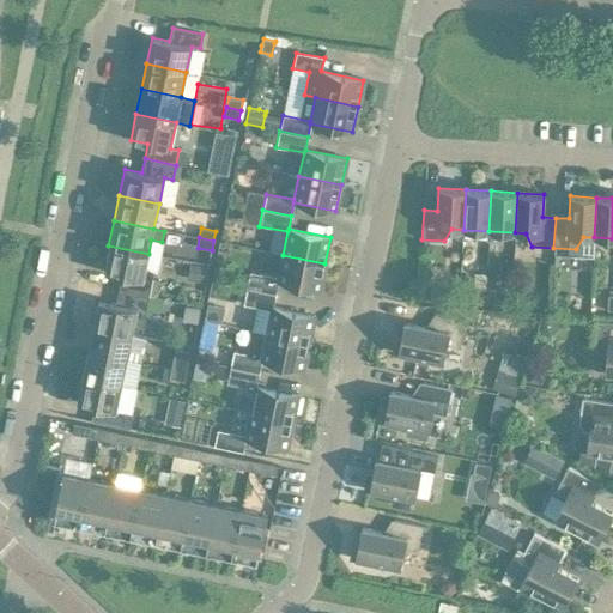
[(121,275),(117,290),(149,296),(153,272),(145,267),(149,254),(108,246),(103,272),(121,275)]
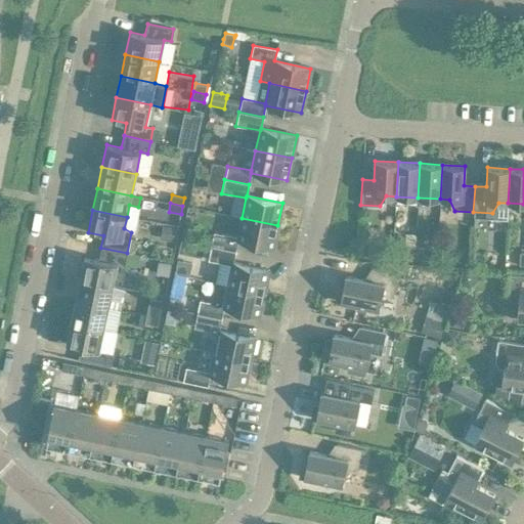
[(213,233),(211,247),(234,252),(237,241),(273,248),(277,225),(242,218),(237,237),(213,233)]
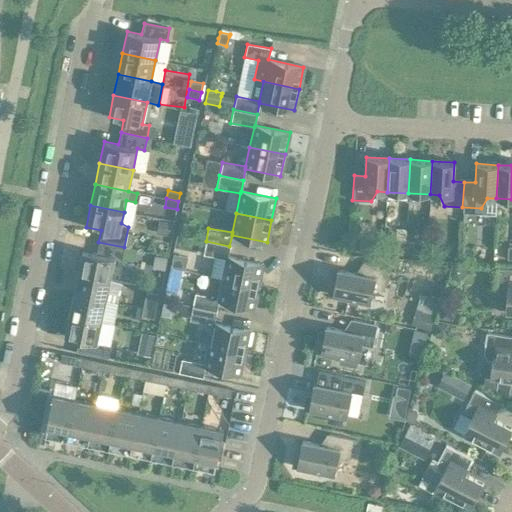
[(175,224),(163,221),(160,234),(172,237),(175,224)]
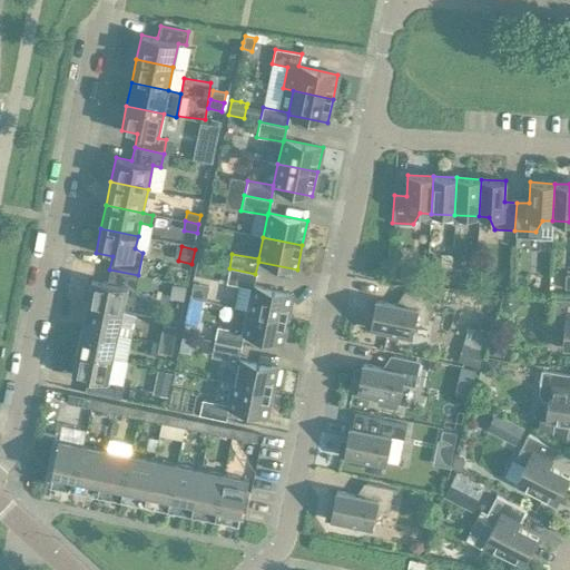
[(441,267),(440,282),(451,282),(451,268),(441,267)]
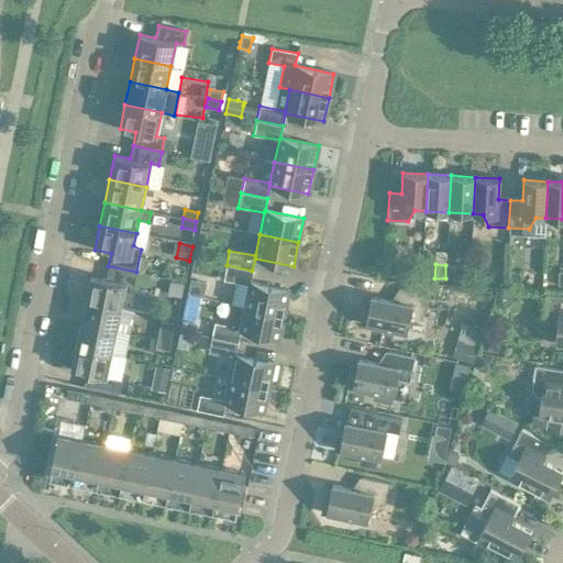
[(249,285),(244,307),(284,315),(288,290),(250,283),(252,271),(227,265),(223,279),(249,285)]
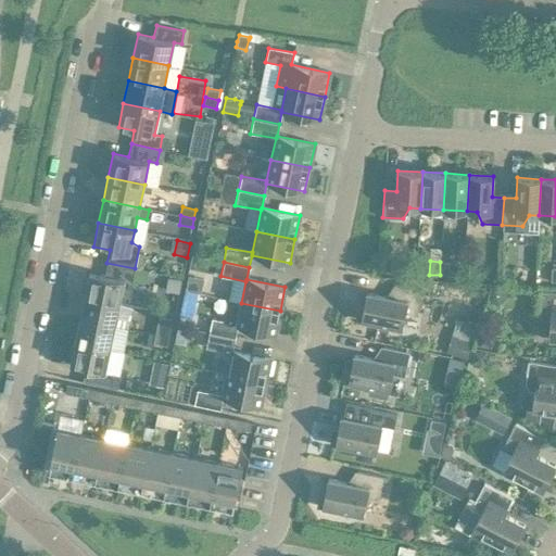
[(449,262),(440,262),(440,275),(449,276),(449,262)]
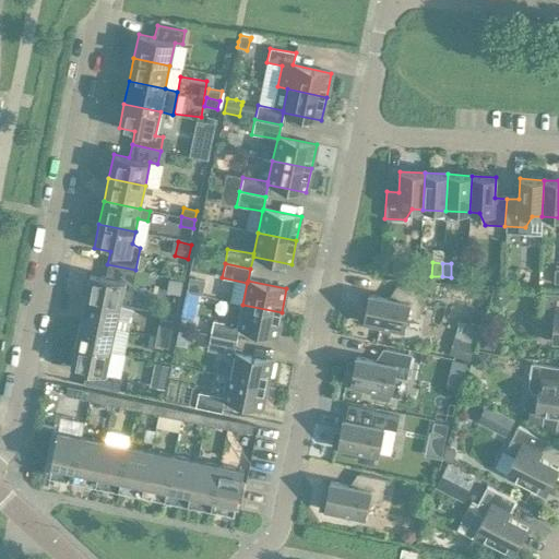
[(88,274),(84,297),(120,305),(123,289),(127,290),(131,287),(135,270),(107,264),(105,277),(88,274)]
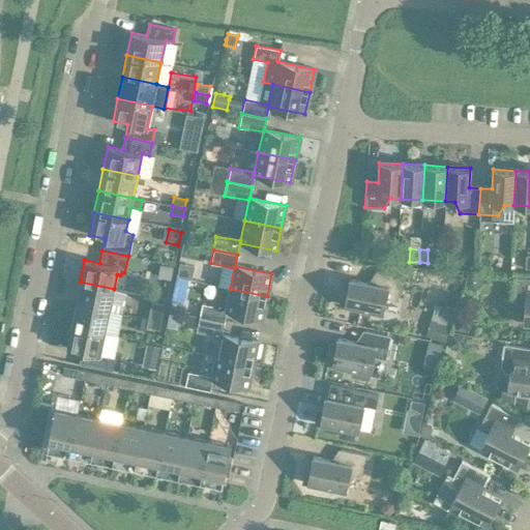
[(160,278),(170,280),(172,267),(164,265),(160,278)]
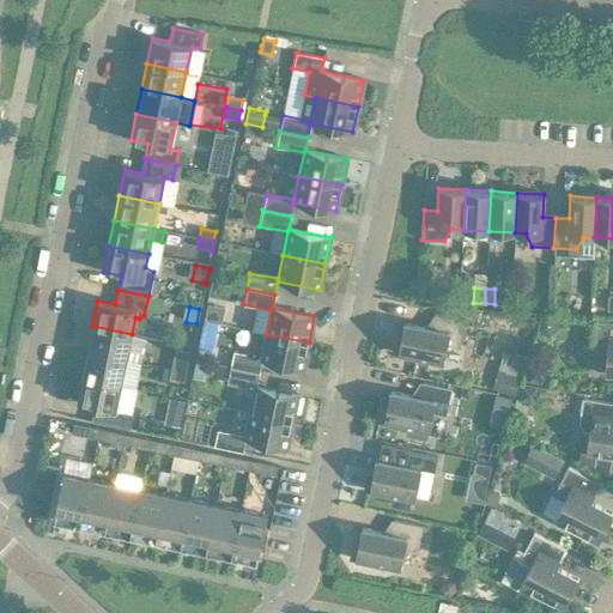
[(460,347),(465,321),(436,314),(432,329),(404,322),(400,339),(395,338),(392,353),(442,364),(447,345),(460,347)]
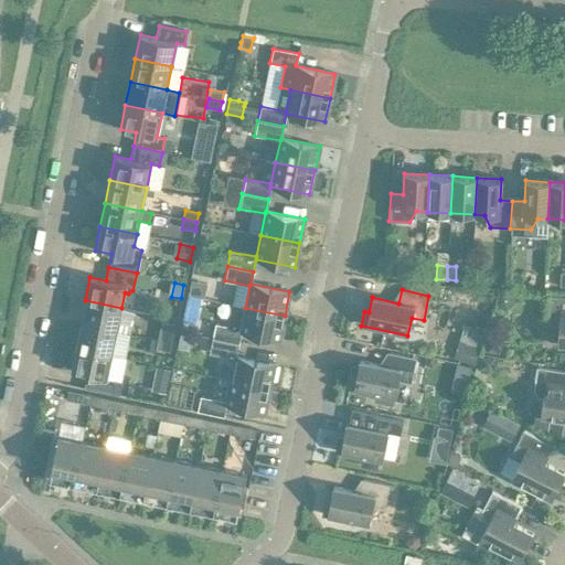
[(507,310),(515,300),(518,290),(498,290),(493,307),(507,310)]
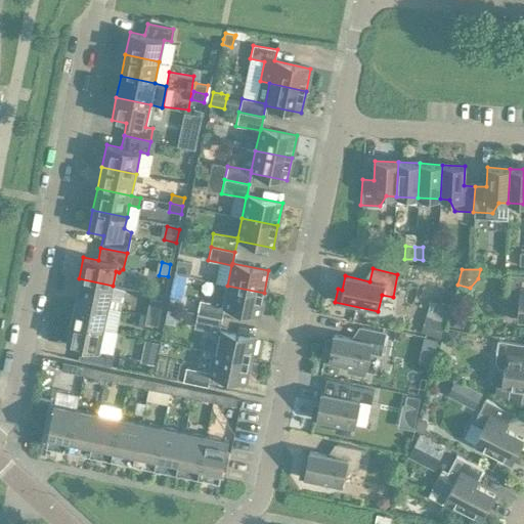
[(508,297),(513,302),(518,303),(517,320),(523,320),(523,275),(509,275),(508,297)]
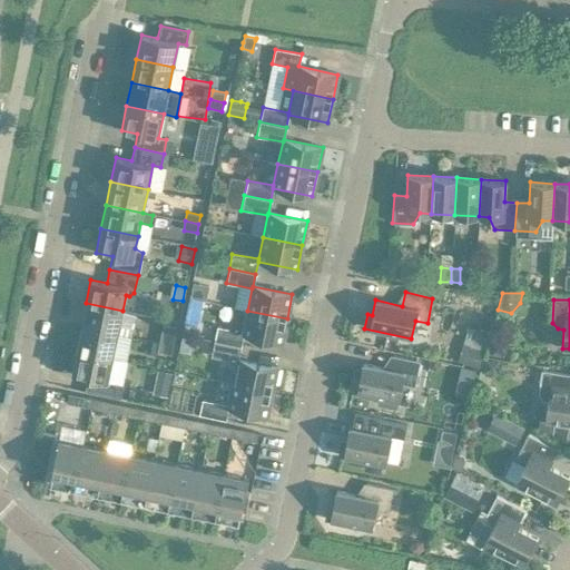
[(86,303),(80,327),(117,335),(123,311),(86,303)]
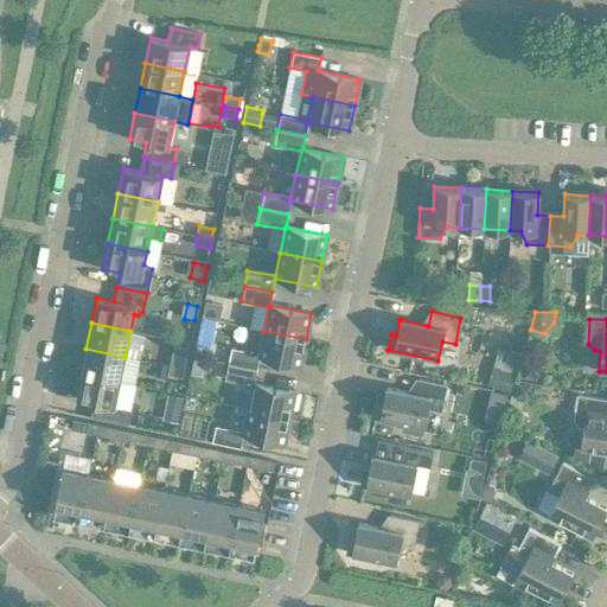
[(231,347),(228,364),(256,370),(259,357),(300,365),(306,339),(263,331),(259,353),(231,347)]
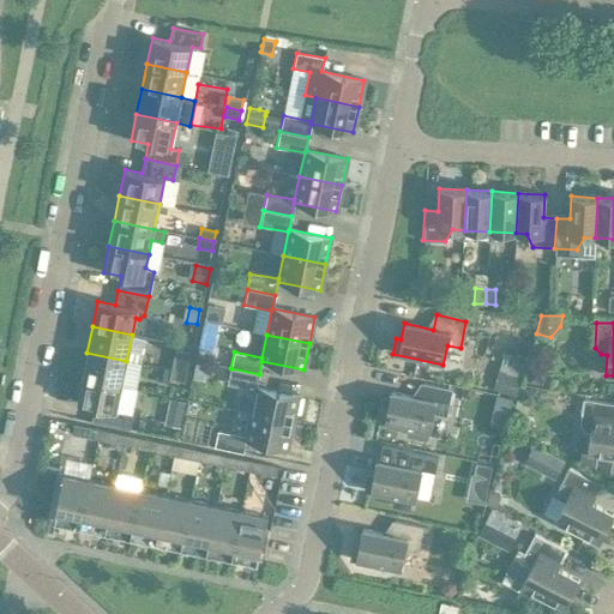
[(175,350),(172,369),(185,373),(190,353),(175,350)]
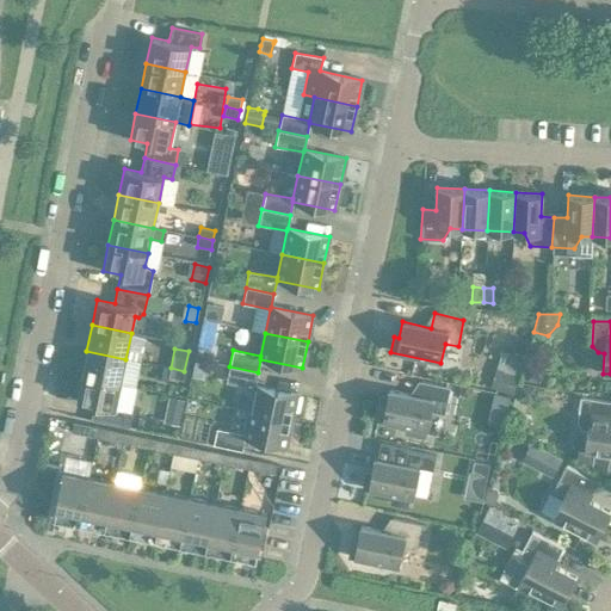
[(86,351),(81,376),(121,384),(125,359),(86,351)]
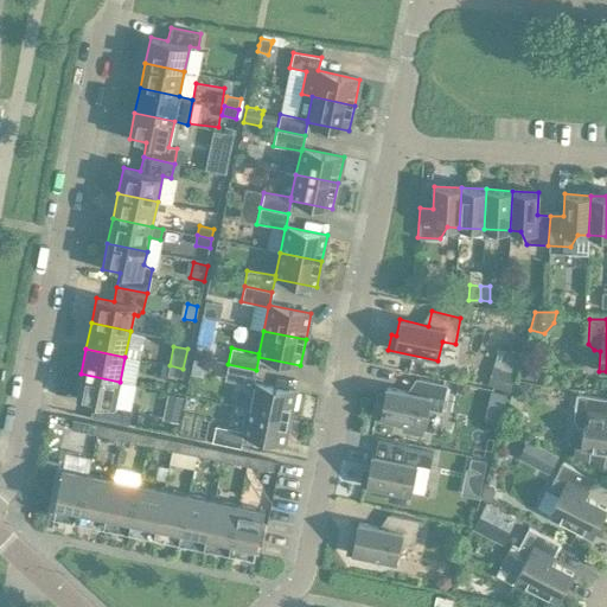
[(534,365),(523,363),(522,379),(536,381),(537,371),(534,365)]
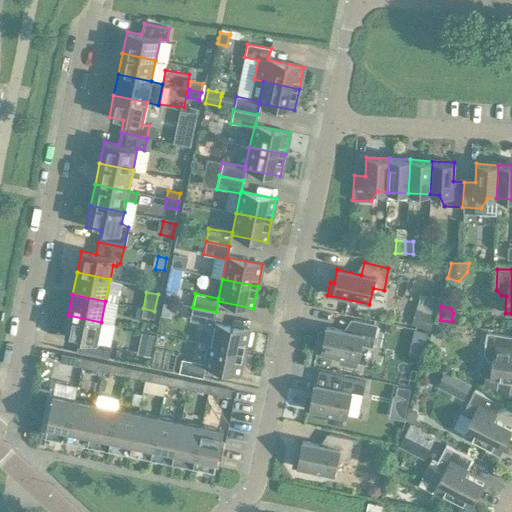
[(212,325),(208,344),(244,352),(248,330),(213,323),(216,312),(192,307),(189,320),(212,325)]
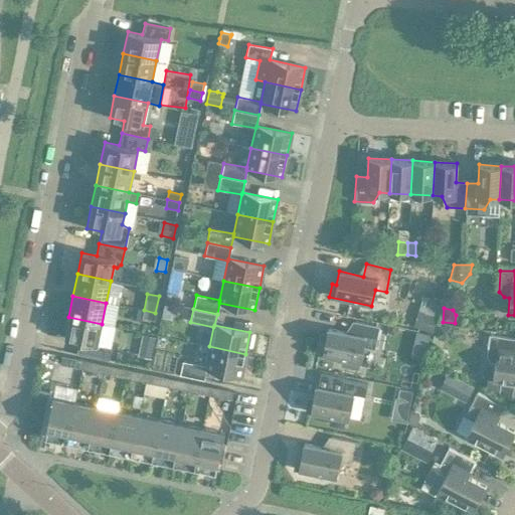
[(155,313),(144,310),(142,318),(154,320),(155,313)]
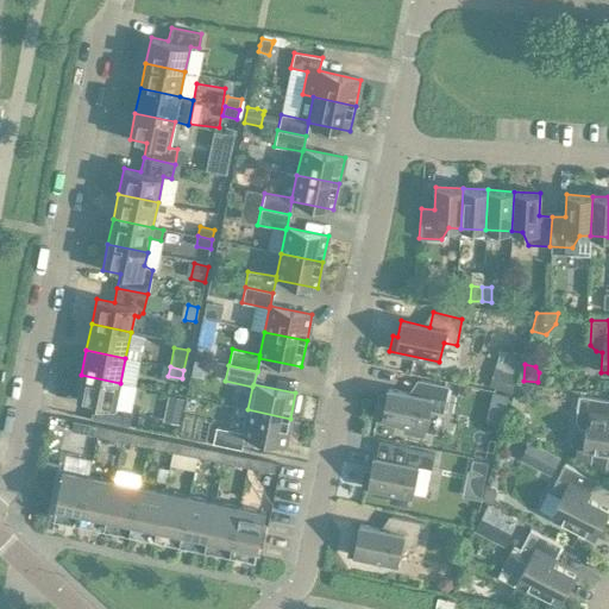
[(512,393),(516,376),(494,370),(489,387),(512,393)]
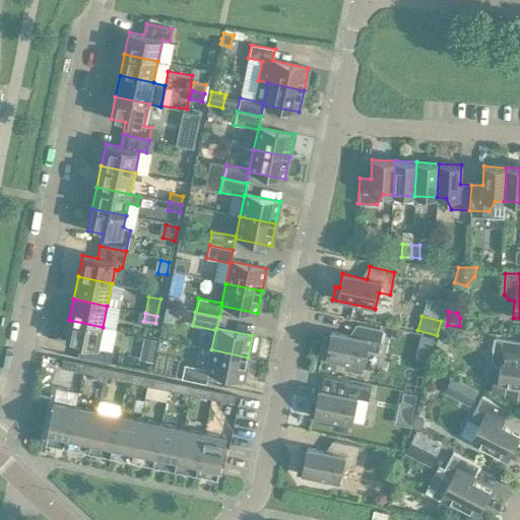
[(99,348),(103,327),(69,320),(64,341),(79,345),(76,356),(103,363),(105,349),(99,348)]
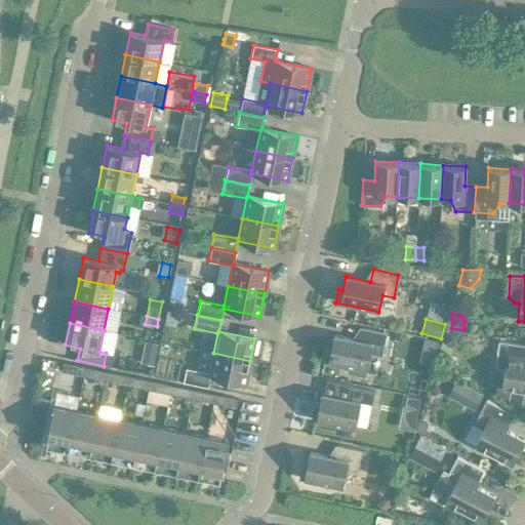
[(358,340),(333,335),(330,349),(326,348),(323,361),(366,370),(370,354),(381,357),(387,333),(361,328),(358,340)]
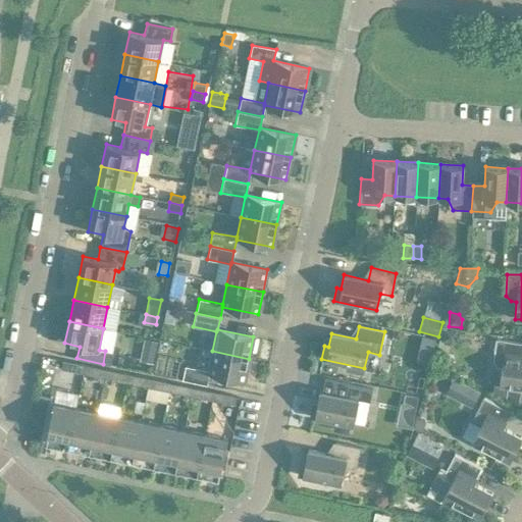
[(444,328),(441,342),(450,343),(454,340),(455,330),(444,328)]
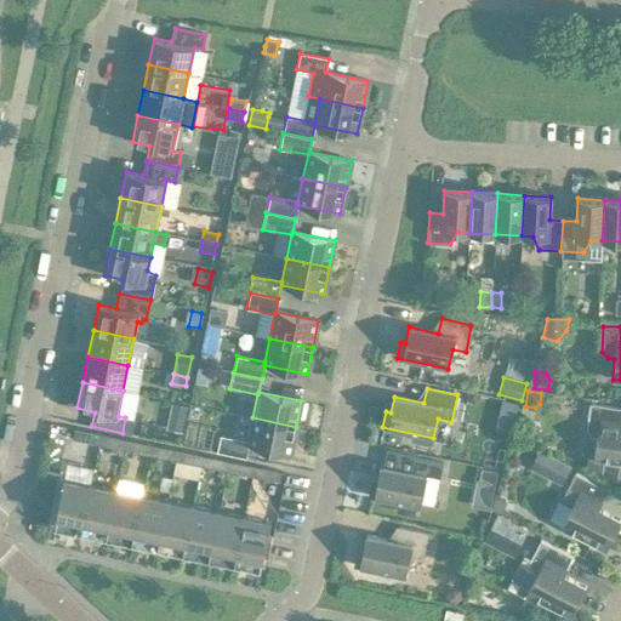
[(158,396),(154,417),(165,419),(169,397),(158,396)]
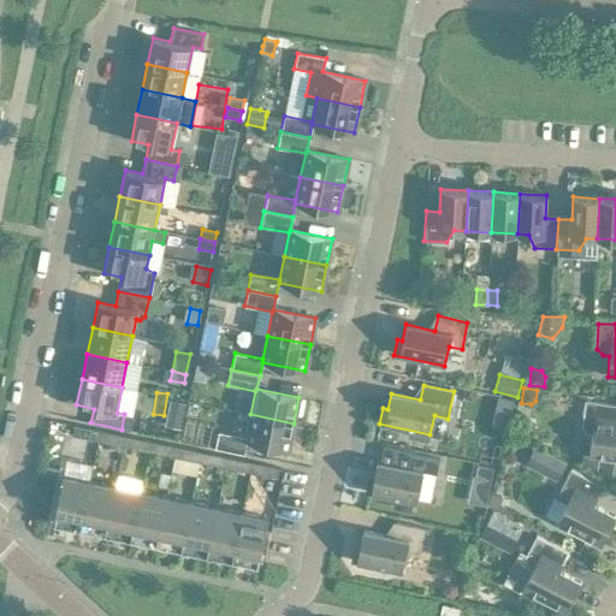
[(170,400),(167,414),(183,418),(185,403),(170,400)]
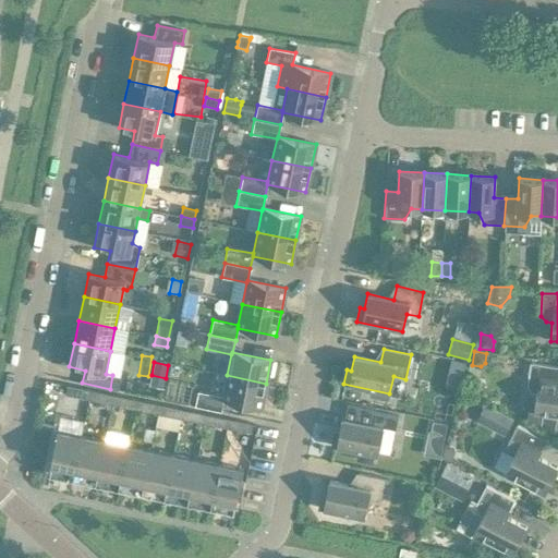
[(557,428),(557,366),(530,363),(526,386),(531,392),(536,392),(533,412),(540,413),(537,426),(557,428)]
